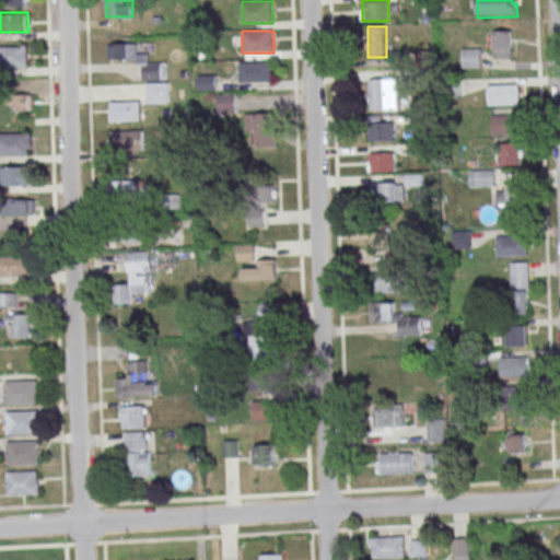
[(494,58),(513,59),(513,31),(494,31),(494,58)]
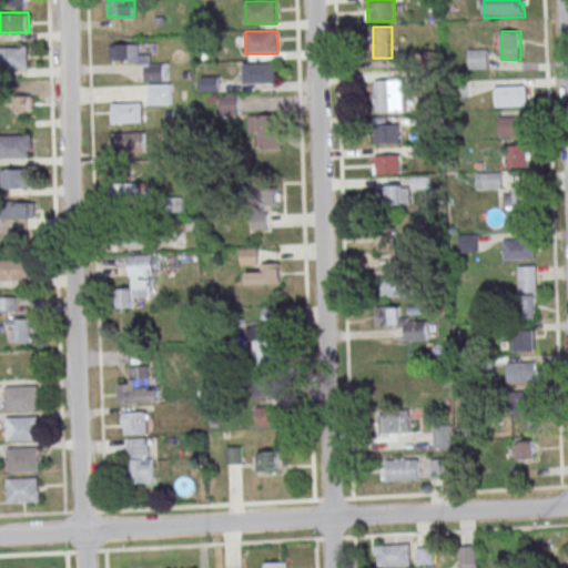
[(170,61),(140,61),(140,43),(112,44),(112,62),(145,62),(145,82),(150,82),(150,104),(170,104),(170,61)]
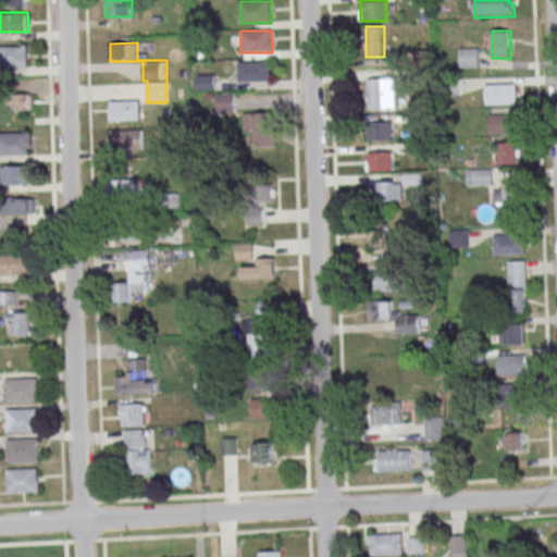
[(0,46),(25,46),(26,65),(0,65),(0,46)]
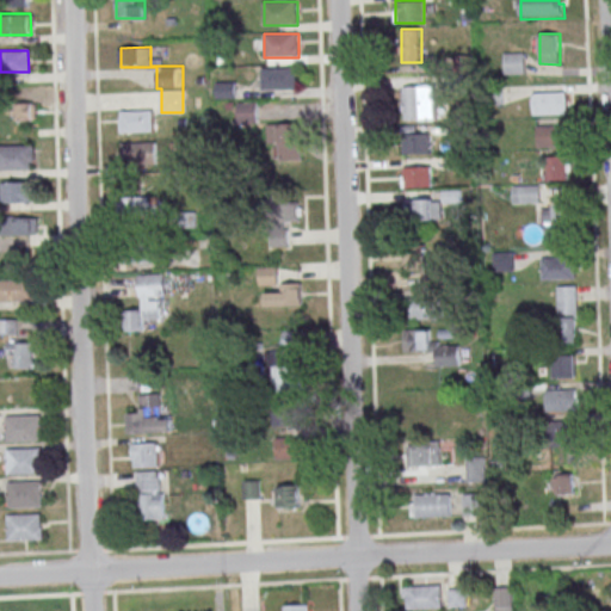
[(526,74),(526,53),(505,53),(505,74),(526,74)]
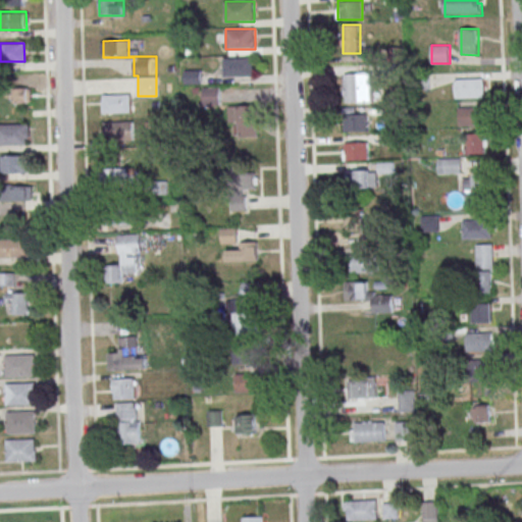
[(223,58),(223,76),(254,76),(254,58),(223,58)]
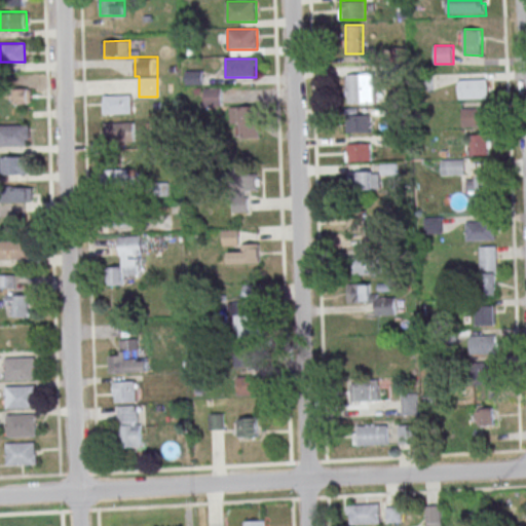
[(346,74),(346,104),(375,104),(375,74),(346,74)]
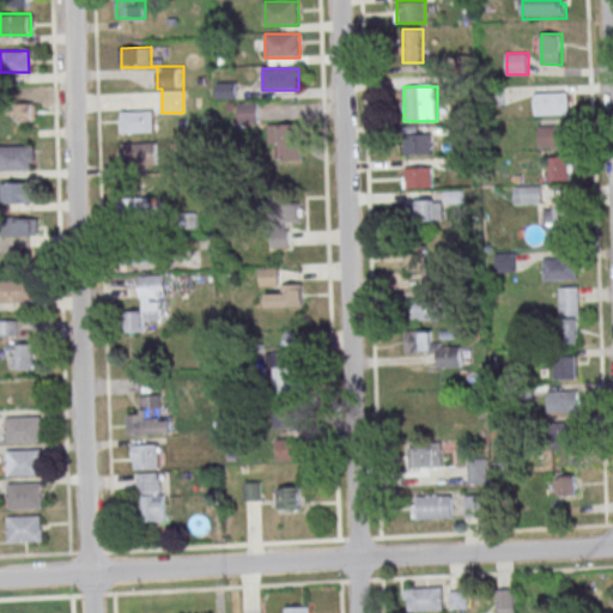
[(534,92),(534,114),(568,114),(568,92),(534,92)]
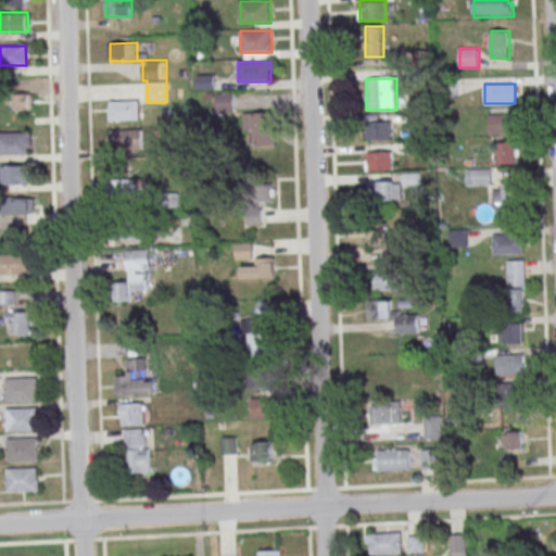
[(32,93),(14,93),(14,110),(32,110),(32,93)]
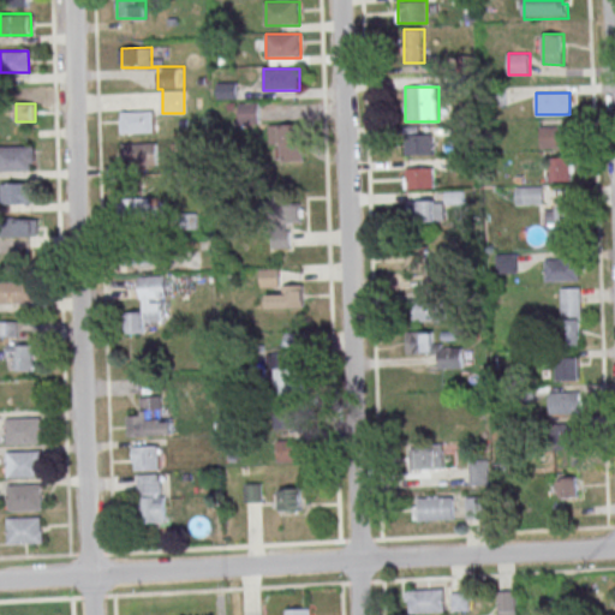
[(239,103),(239,124),(260,124),(260,103),(239,103)]
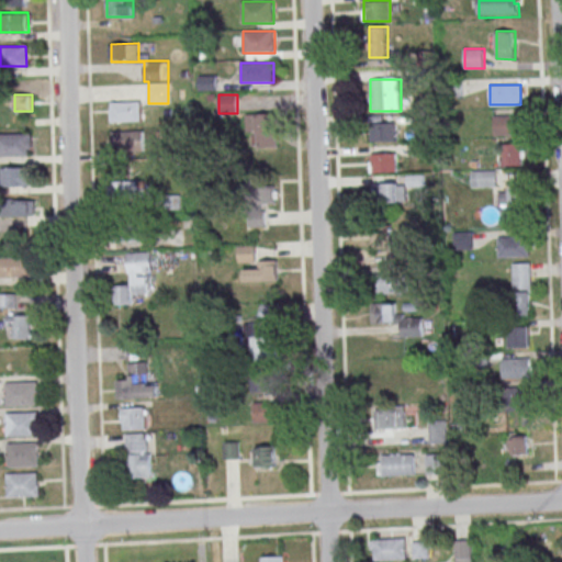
[(141,122),(141,101),(110,101),(110,122),(141,122)]
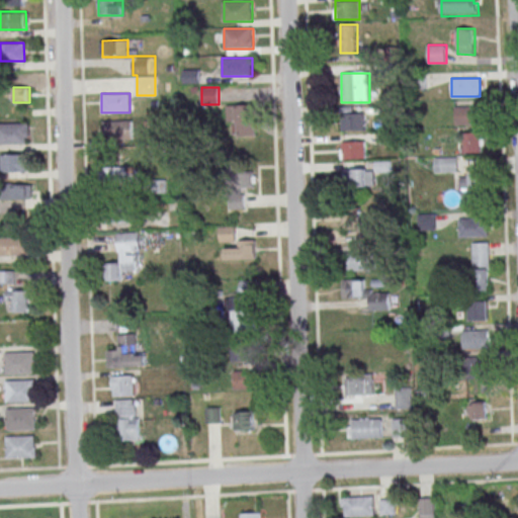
[(237,136),(256,136),(256,105),(227,105),(227,123),(237,123),(237,136)]
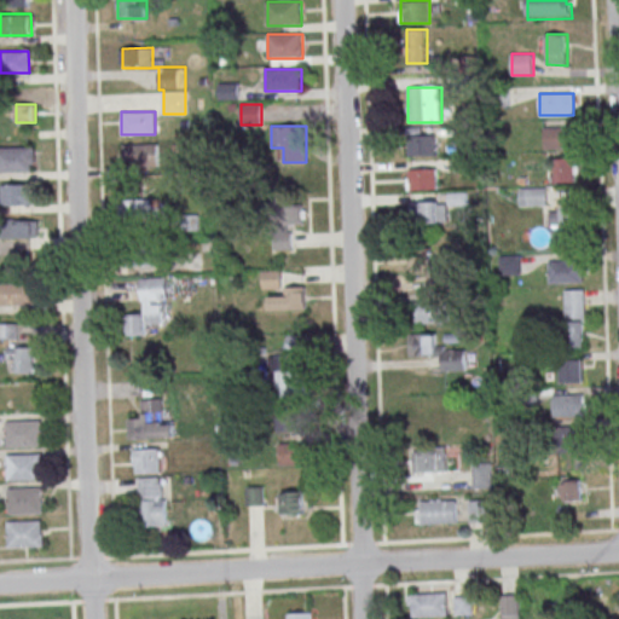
[(543,149),(572,149),(572,127),(543,127),(543,149)]
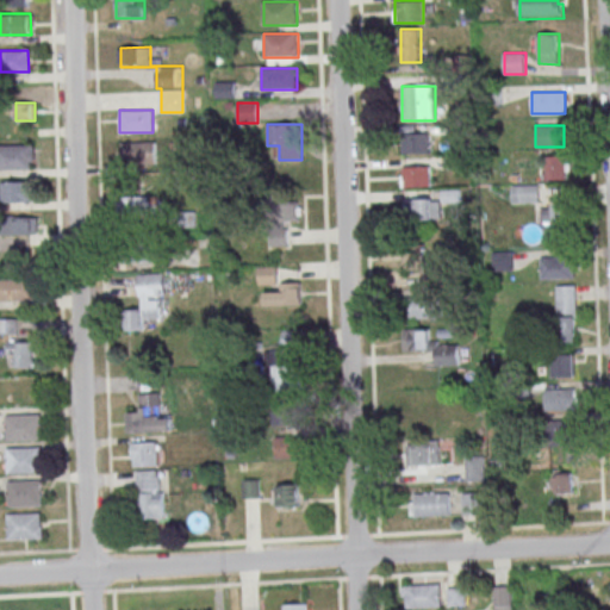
[(430,134),(403,134),(403,154),(430,154),(430,134)]
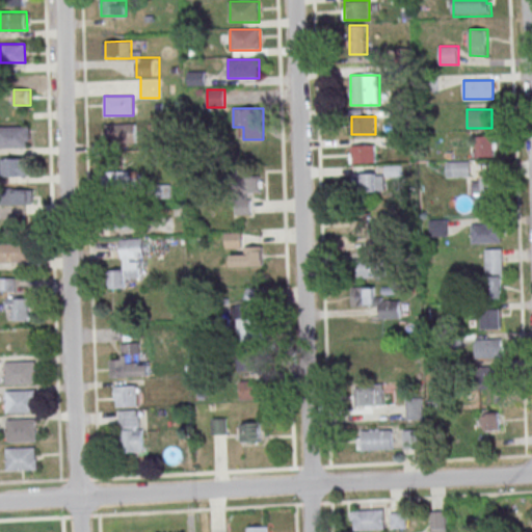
[(136,143),(136,124),(105,124),(105,143),(136,143)]
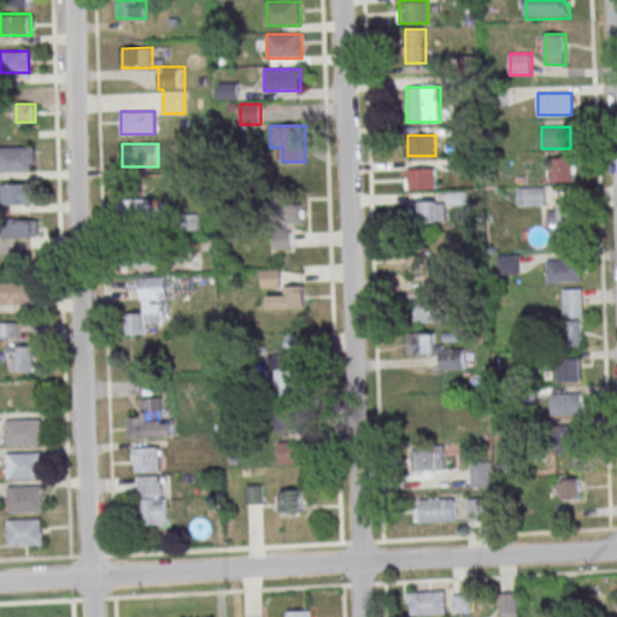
[(0,170),(35,171),(35,146),(0,146),(0,170)]
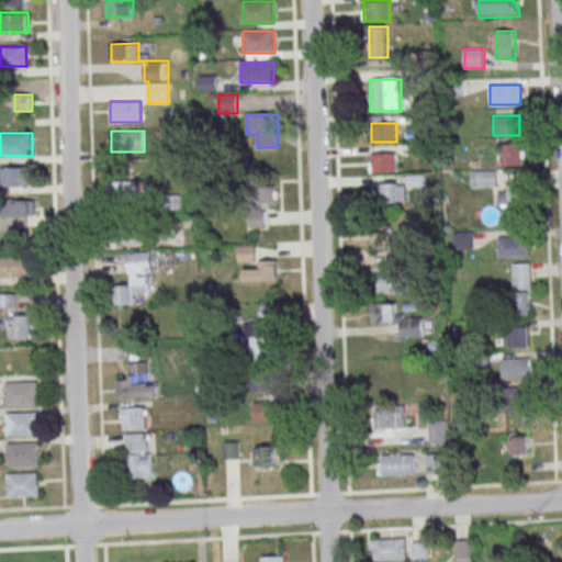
[(502,165),(525,165),(525,144),(502,144),(502,165)]
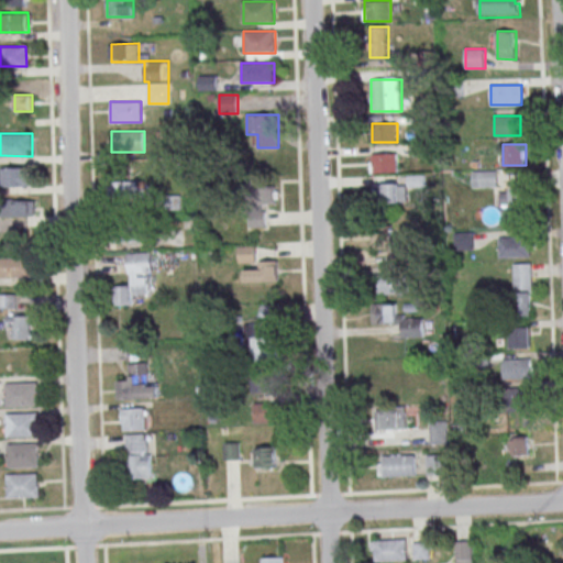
[(398,153),(370,153),(370,173),(398,173),(398,153)]
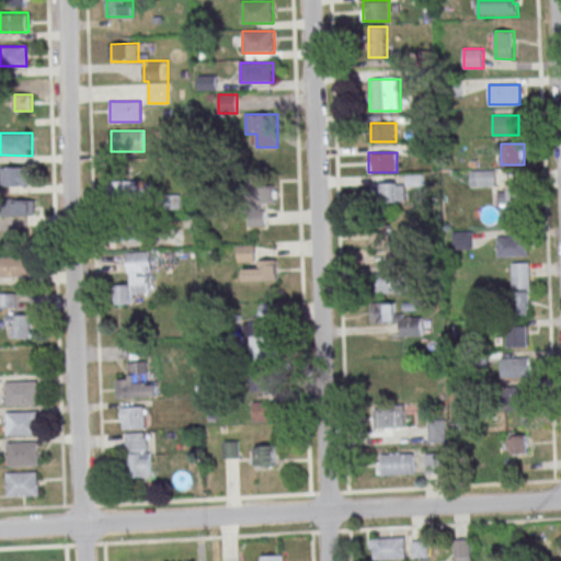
[(1,168),(30,167),(31,186),(2,187),(1,168)]
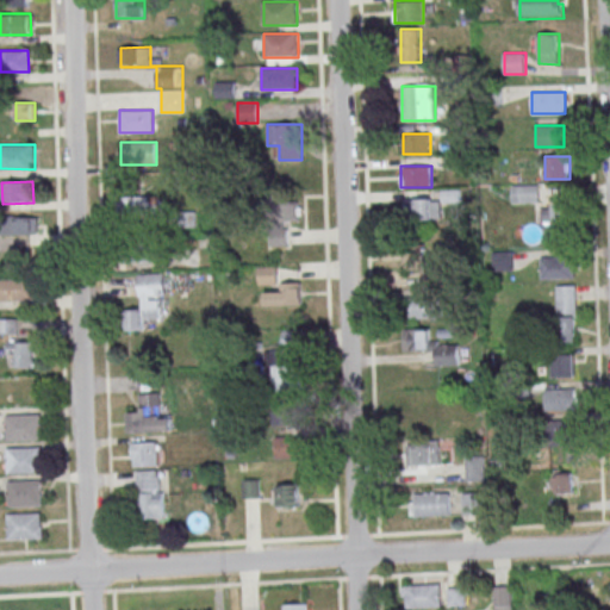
[(511,203),(537,203),(537,185),(511,185),(511,203)]
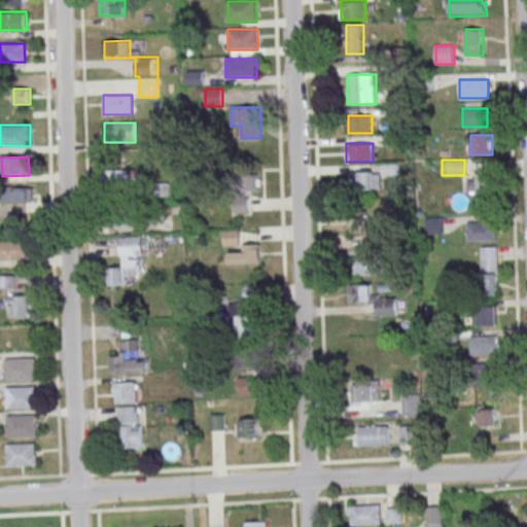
[(106,169),(106,190),(132,190),(132,169),(106,169)]
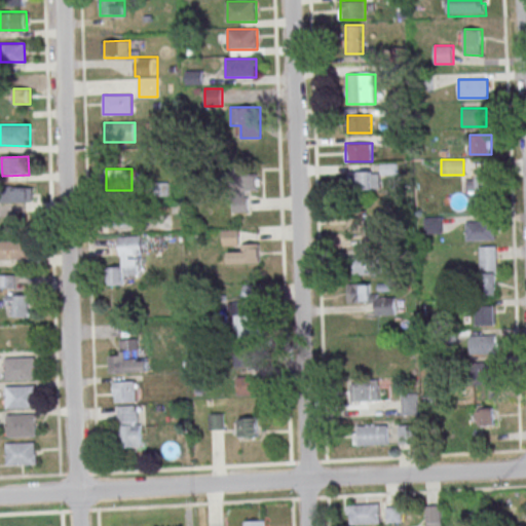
[(373,190),(373,172),(348,172),(348,190),(373,190)]
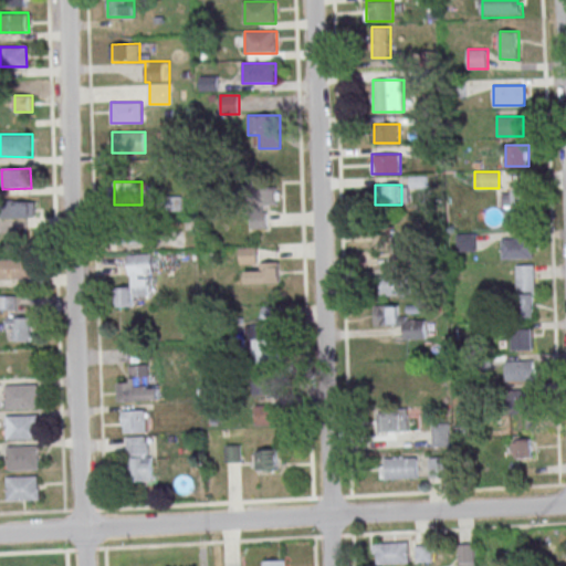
[(250,230),(266,230),(266,206),(278,206),(278,187),(250,187),(250,230)]
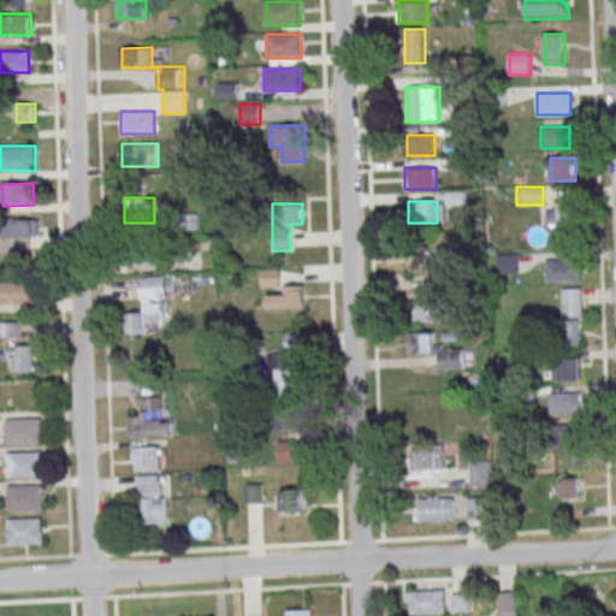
[(579,205),(557,205),(557,231),(579,231),(579,205)]
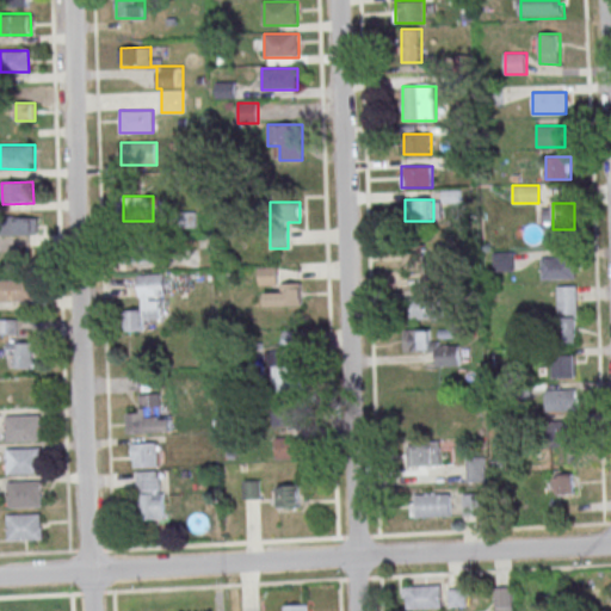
[(6,217),(6,235),(37,235),(37,217),(6,217)]
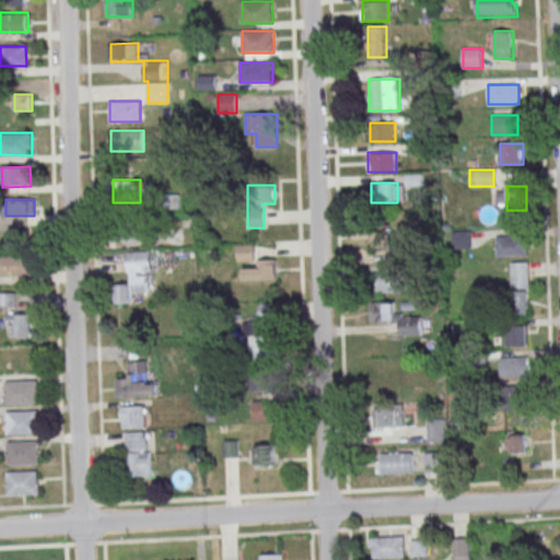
[(116,243),(149,243),(149,223),(116,223),(116,243)]
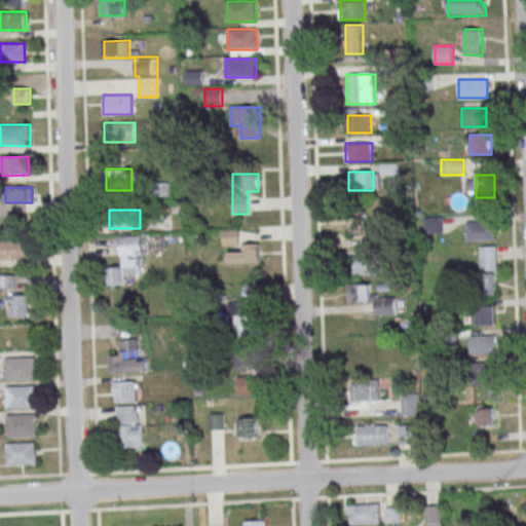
[(369,211),(351,211),(351,233),(369,233),(369,211)]
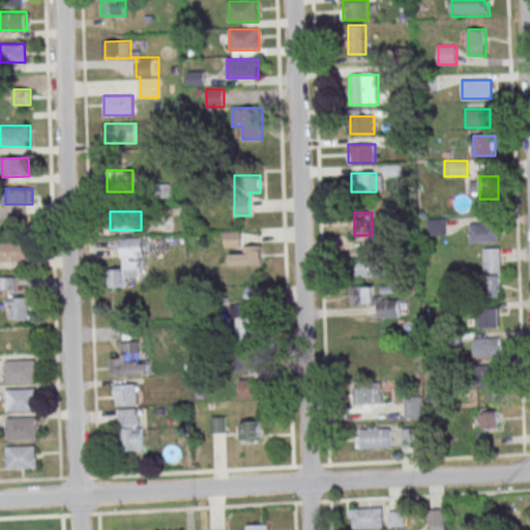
[(499,242),(499,224),(469,224),(469,242),(499,242)]
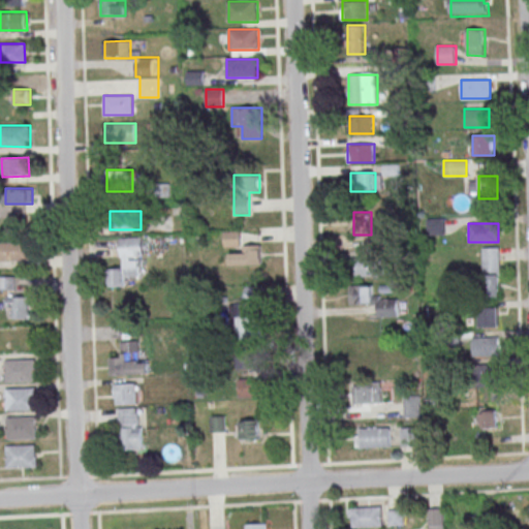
[(261,265),(260,244),(241,245),(241,231),(224,231),(225,252),(229,252),(230,265),(261,265)]
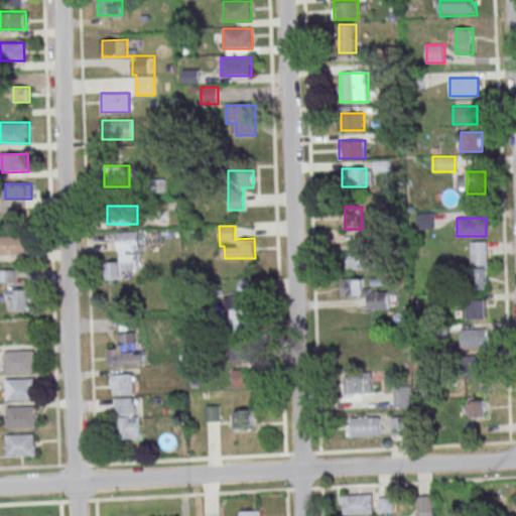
[(118,231),(118,262),(107,262),(107,279),(122,279),(122,269),(139,269),(139,231),(118,231)]
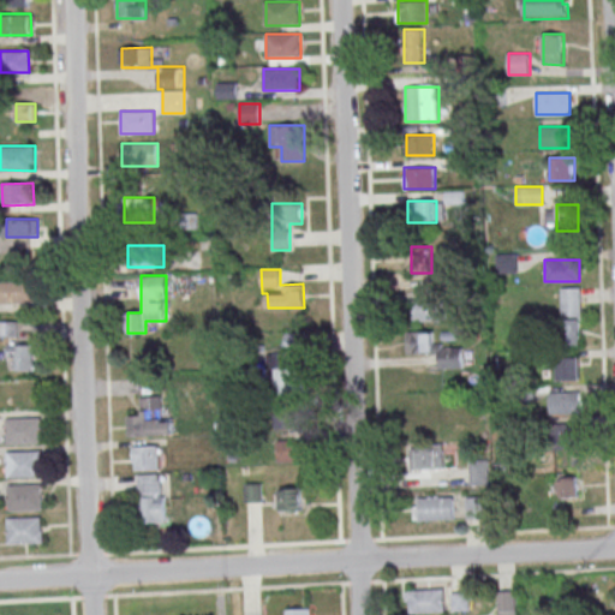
[(35,282),(0,281),(0,303),(35,303),(35,282)]
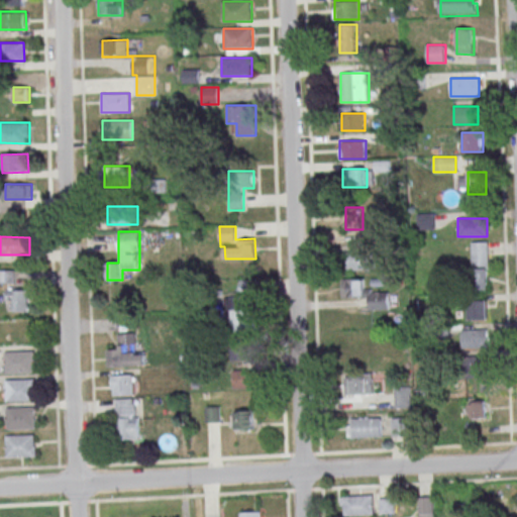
[(488,242),(471,242),(471,289),(488,289),(488,242)]
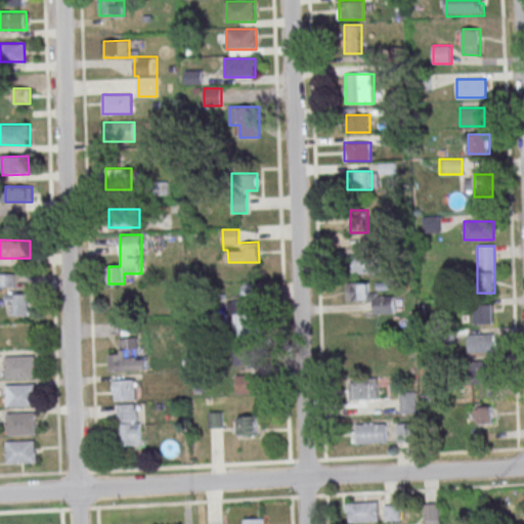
[(352,273),(380,273),(380,255),(352,255),(352,273)]
